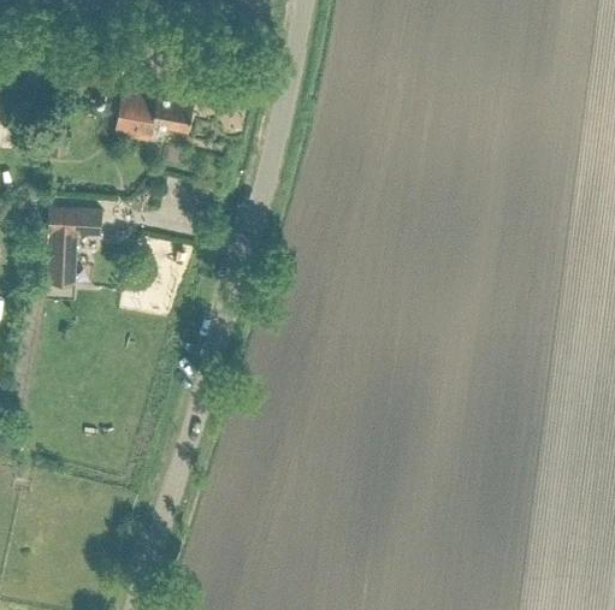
[(30,52),(25,88),(31,88),(27,117),(72,124),(77,95),(107,99),(112,63),(30,52)]
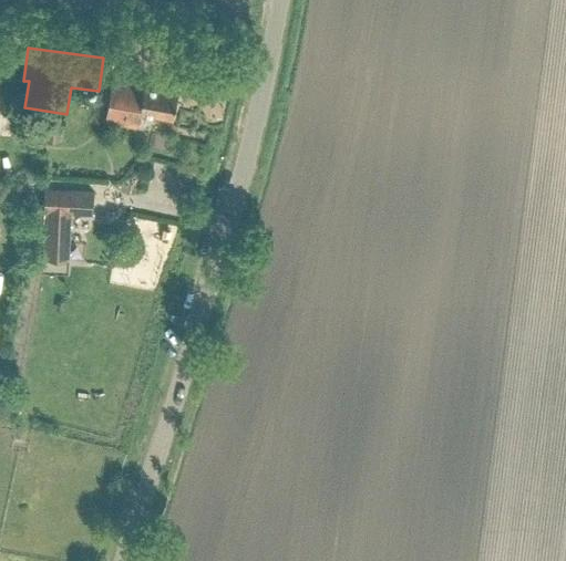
[(163,93),(112,83),(104,125),(136,132),(140,117),(173,124),(178,91),(163,89),(163,93)]
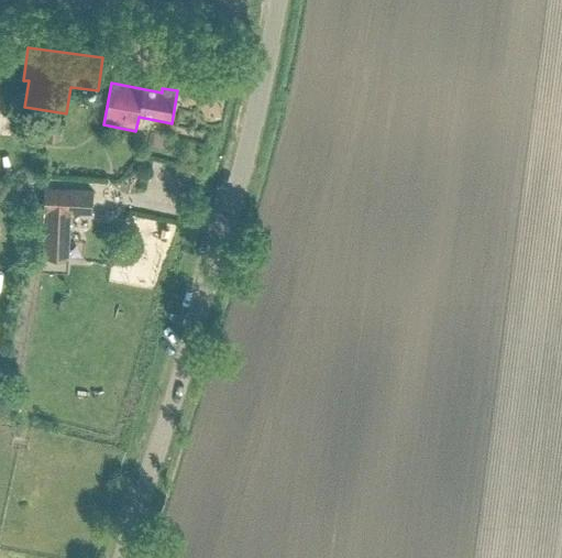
[(92,195),(45,193),(44,216),(47,216),(45,261),(68,262),(70,217),(92,218),(92,195)]
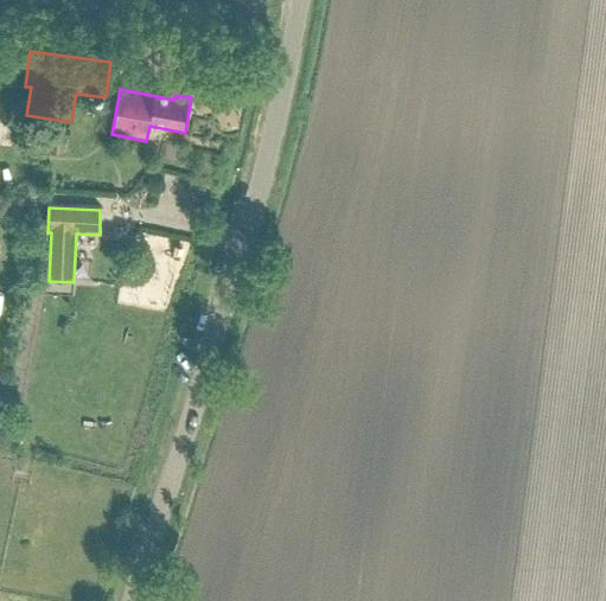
[(0,395),(0,409),(12,404),(6,392),(0,395)]
